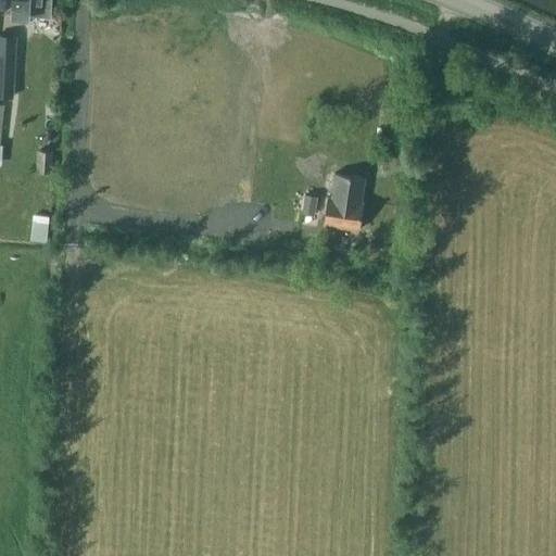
[(12,0),(11,22),(29,23),(29,15),(50,16),(51,0),(12,0)]
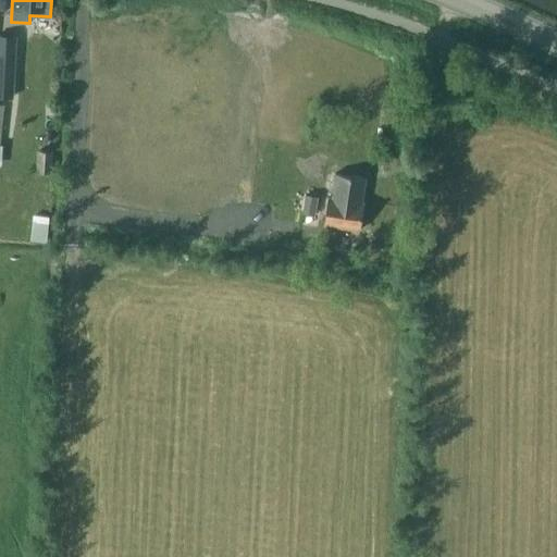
[(0,96),(13,97),(16,36),(0,34),(0,96)]
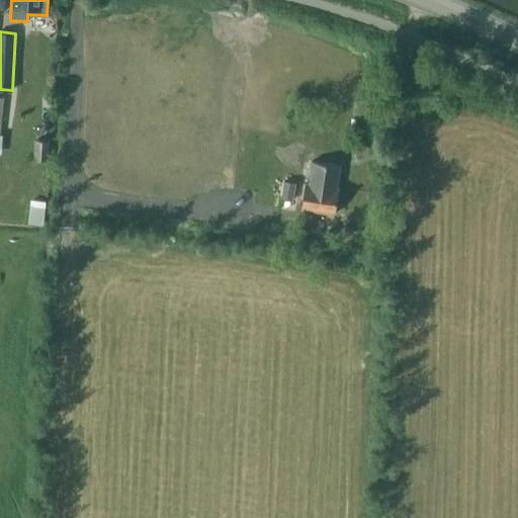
[(32,159),(48,161),(49,141),(33,140),(32,159)]
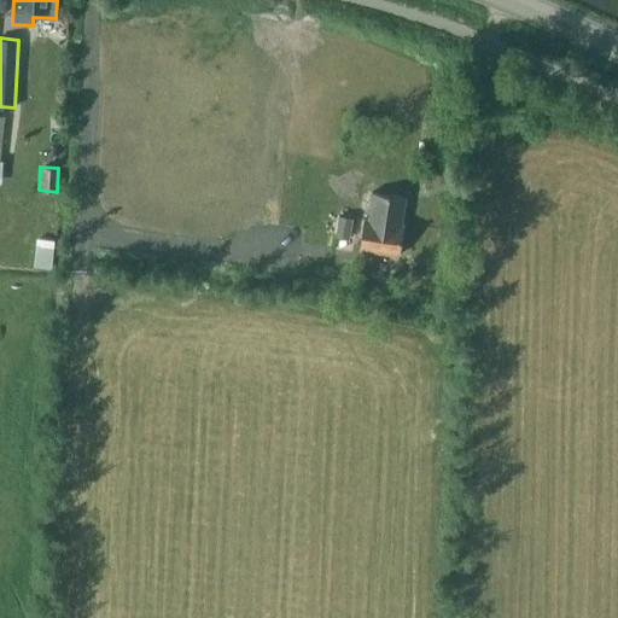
[(366,217),(360,249),(397,255),(403,226),(402,226),(404,197),(372,191),(368,219),(366,217)]
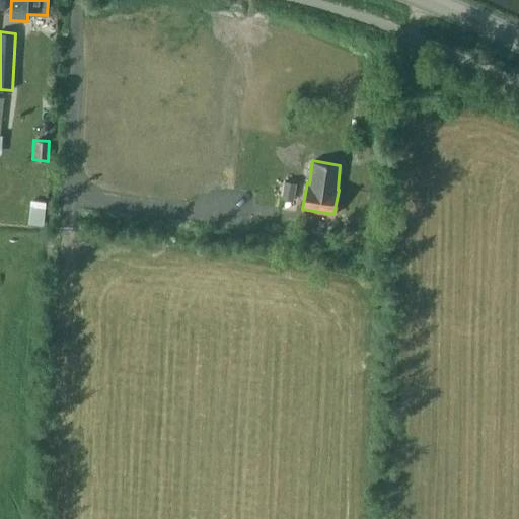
[(293,200),(296,182),(284,180),(281,198),(293,200)]
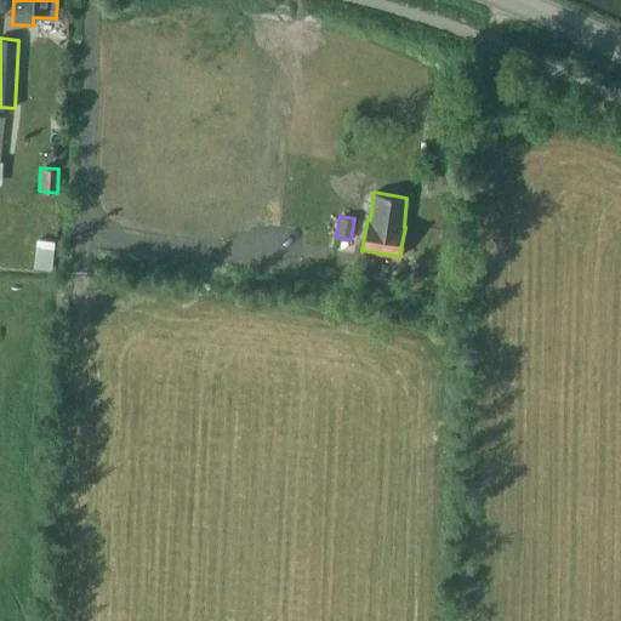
All buildings are outlined.
